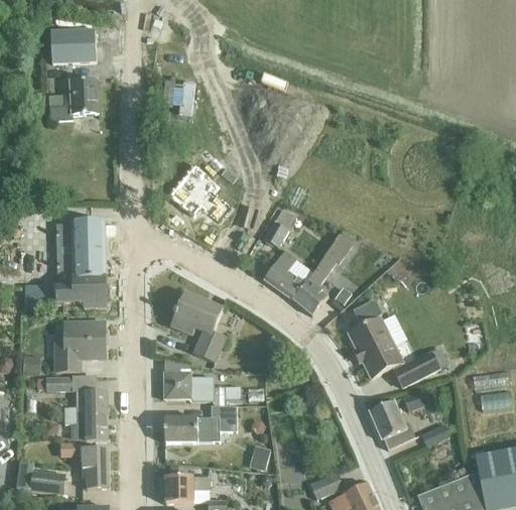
[(97,60),(96,28),(51,30),(52,62),(97,60)]
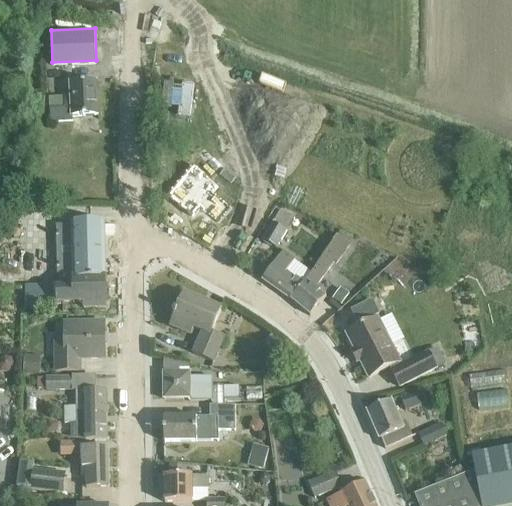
[(60,105),(50,105),(50,118),(73,117),(73,112),(98,111),(97,78),(70,79),(71,93),(65,93),(65,105),(60,105)]
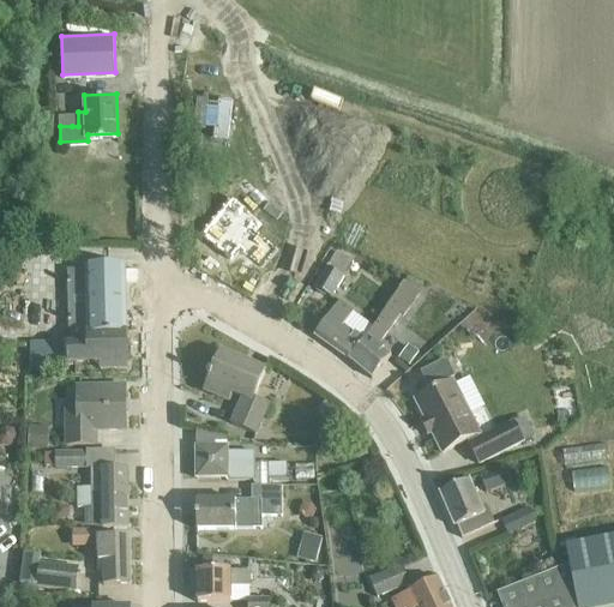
[(197,94),(194,122),(205,122),(209,95),(197,94)]
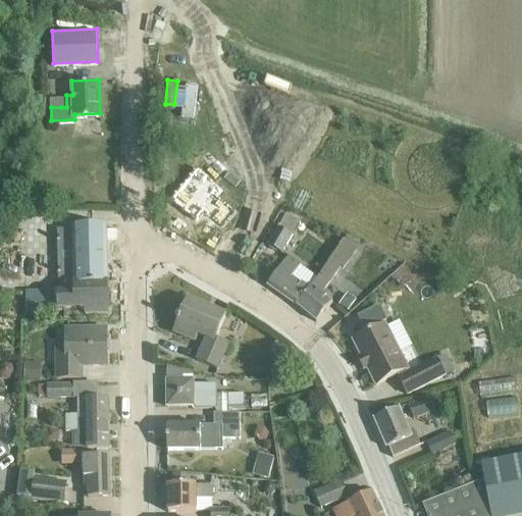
[(186,81),(183,113),(194,114),(197,82),(186,81)]
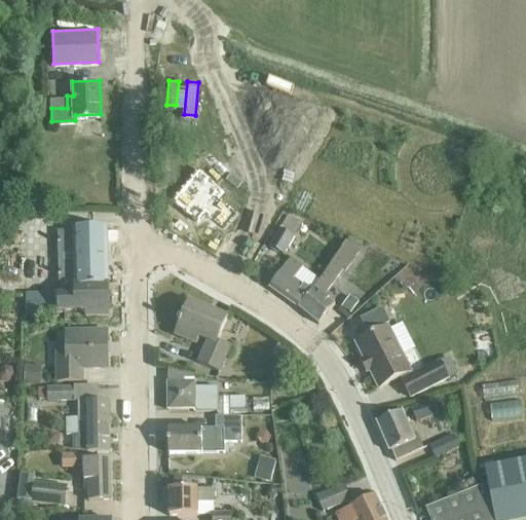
[(198,166),(173,197),(197,219),(205,210),(224,225),(237,210),(219,193),(224,187),(198,166)]
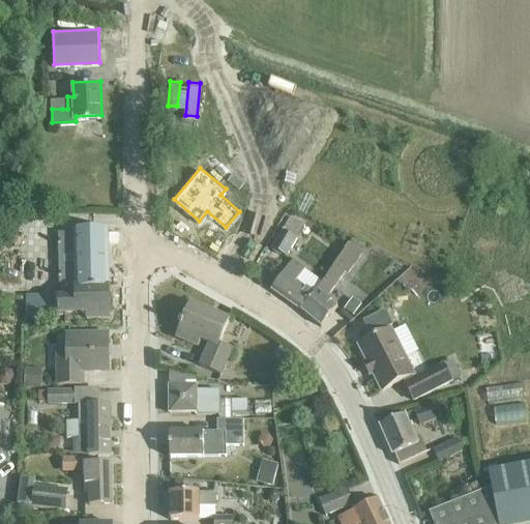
[(284,227),(272,244),(287,253),(297,235),(305,221),(301,217),(292,212),(291,213),(284,227)]
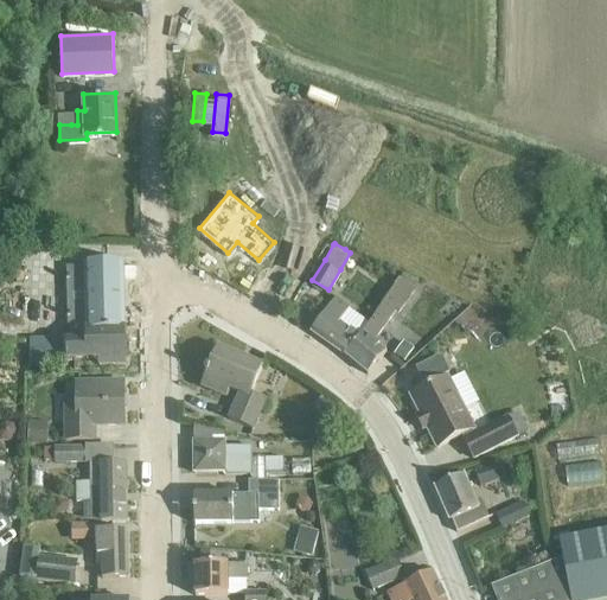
[(85,329),(58,329),(59,356),(100,355),(100,362),(123,362),(123,355),(123,326),(123,260),(84,261),(84,274),(84,319),(85,325),(85,329)]
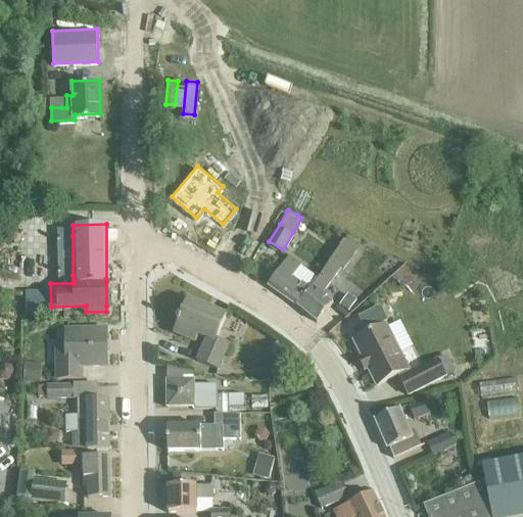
[(323,271),(308,287),(297,302),(317,319),(333,299),(322,291),(341,264),(344,266),(357,248),(342,238),(321,269),(323,271)]
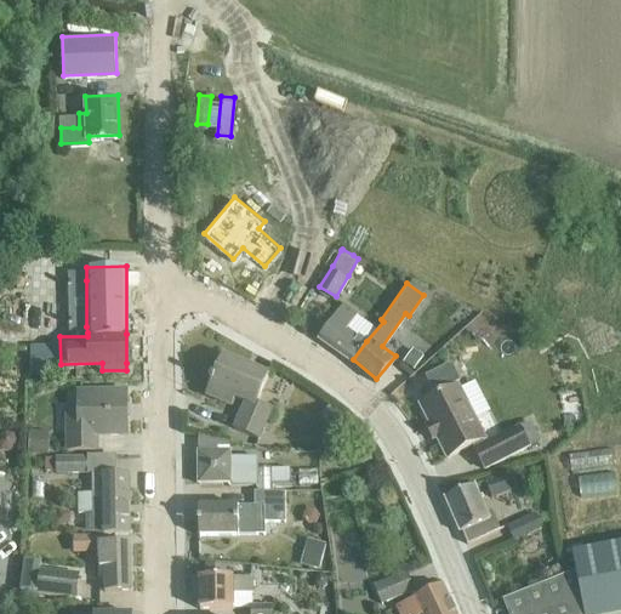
[(343,300),(319,335),(336,347),(353,359),(366,341),(347,327),(358,311),(343,300)]
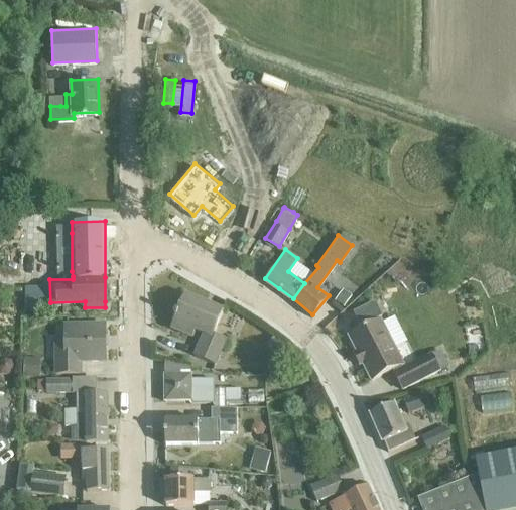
[(344,302),(351,292),(343,286),(336,296),(344,302)]
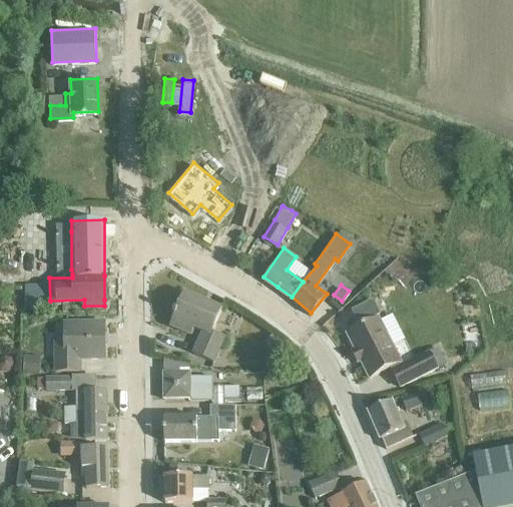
[(212,330),(222,306),(184,290),(170,323),(190,331),(193,325),(203,329),(193,351),(213,359),(223,335),(212,330)]
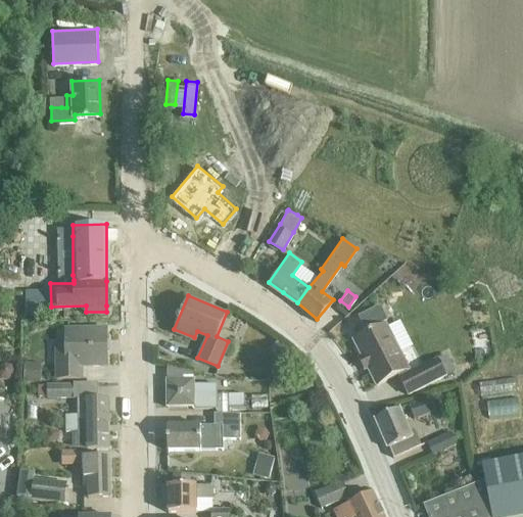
[(385,321),(353,337),(377,383),(399,372),(409,390),(446,371),(438,356),(411,370),(400,349),(412,343),(399,318),(387,325),(385,321)]
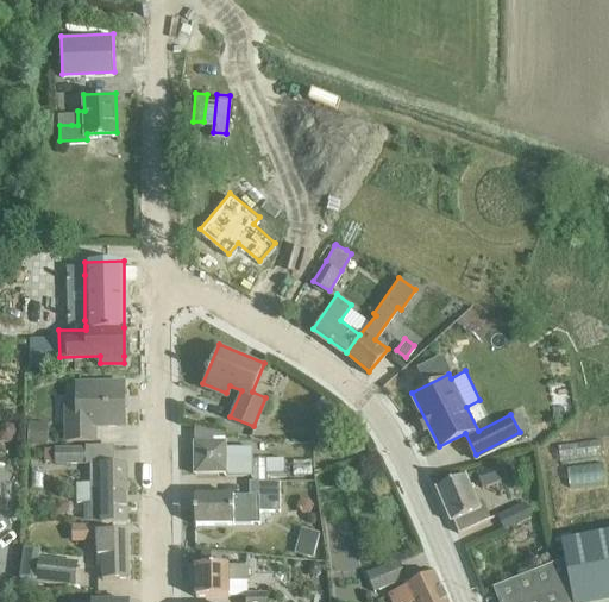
[(75,396),(64,396),(64,421),(64,438),(93,437),(93,422),(124,421),(124,378),(75,378),(75,396)]
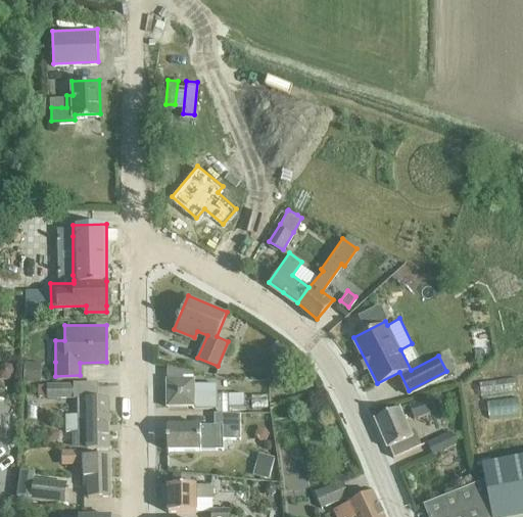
[(278,338),(272,346),(288,359),(294,349),(278,338)]
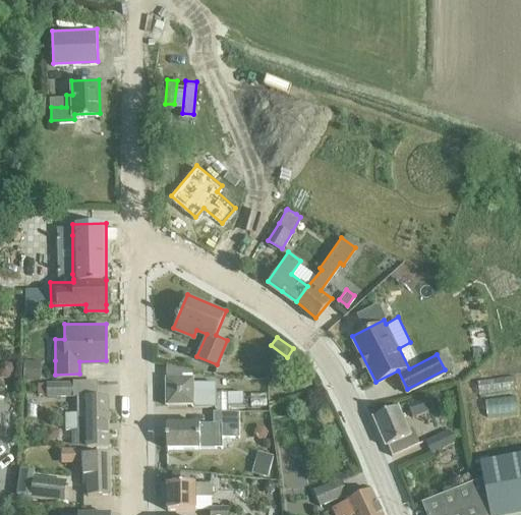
[(41,359),(25,358),(24,376),(40,376),(41,359)]
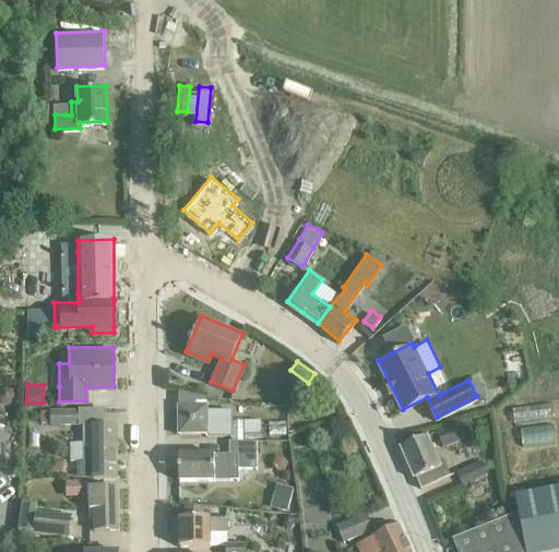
[(0,398),(1,400),(8,402),(12,397),(13,392),(10,386),(3,385),(0,387),(0,398)]
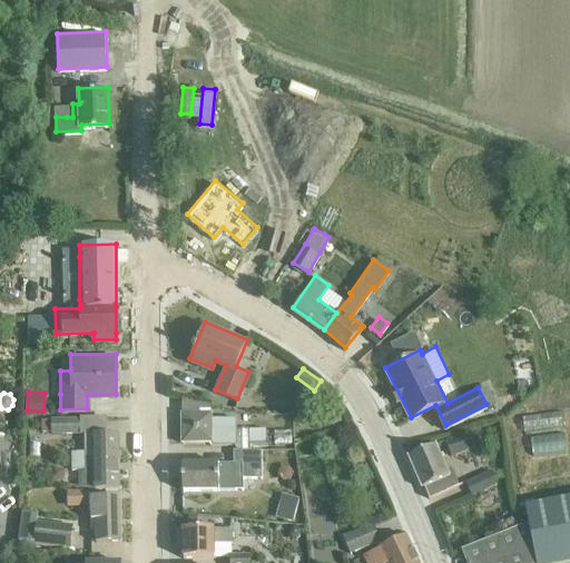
[(336,403),(325,407),(332,422),(343,416),(336,403)]
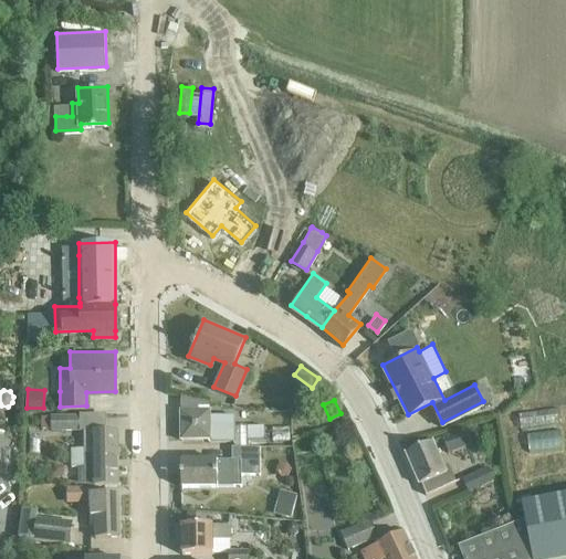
[(558,403),(519,409),(521,424),(561,419),(558,403)]
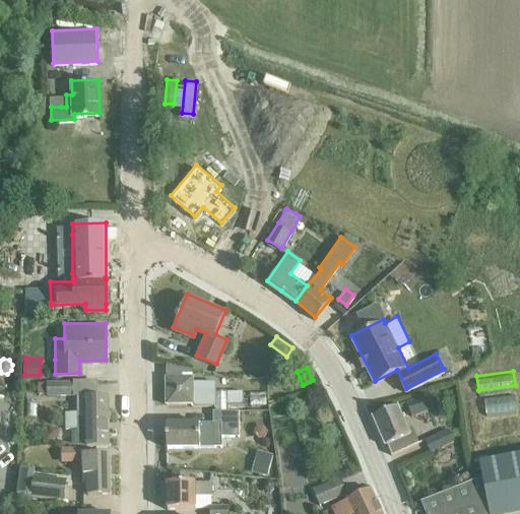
[(166,375),(166,401),(191,401),(191,404),(215,404),(215,379),(192,379),(192,375),(166,375)]
